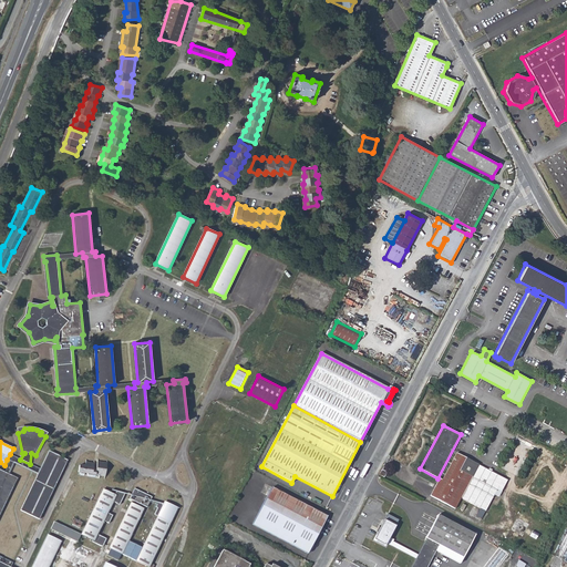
[(49,452),(40,470),(38,475),(21,511),(39,519),(68,461),(49,452)]
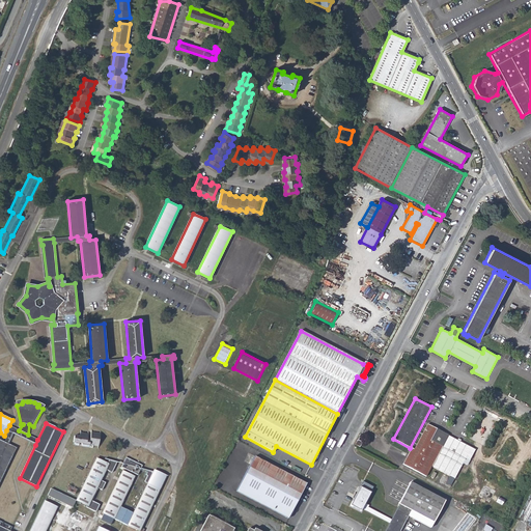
[(470,459),(475,450),(427,424),(414,449),(411,448),(402,464),(426,476),(431,468),(454,478),(466,457),(470,459)]
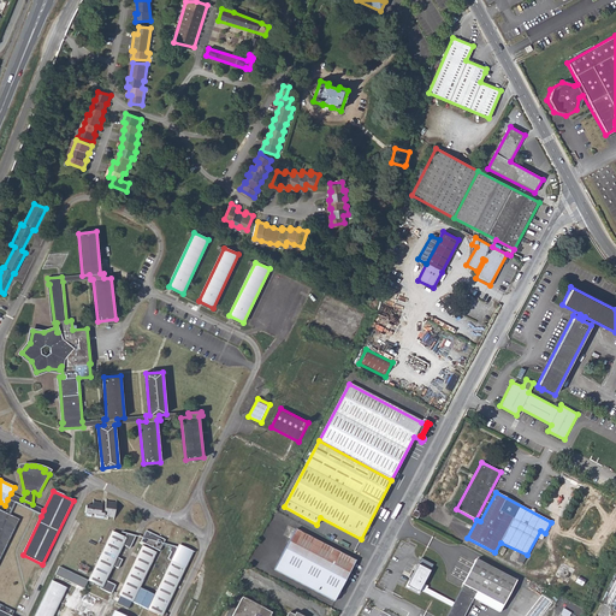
[(16,504),(41,516),(43,510),(33,504),(22,499),(11,493),(7,499),(11,501),(5,513),(11,516),(16,504)]
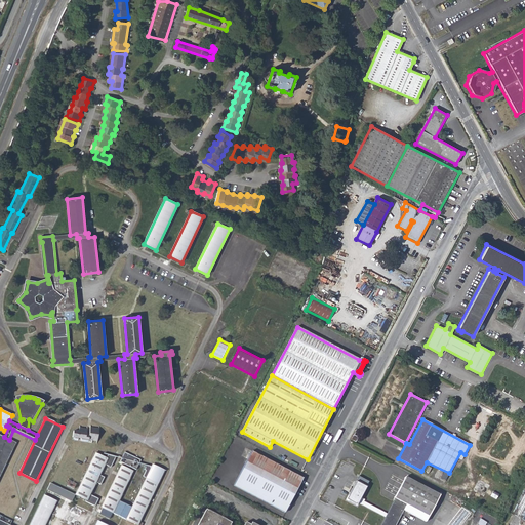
[(80,442),(91,442),(92,440),(98,441),(99,428),(90,427),(89,433),(84,432),(85,429),(78,428),(78,431),(73,431),(72,438),(74,438),(74,440),(78,440),(78,438),(81,438),(80,442)]
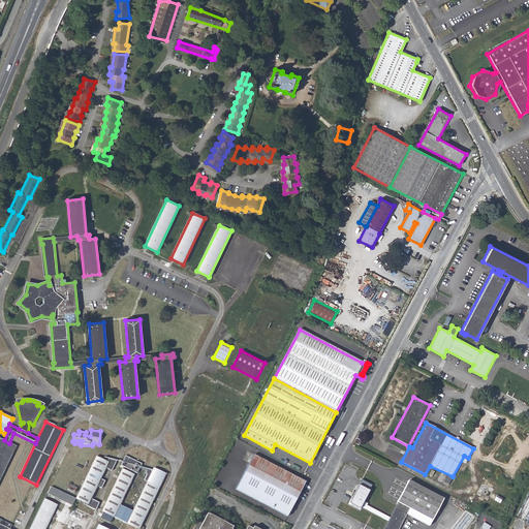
[(0,480),(17,446),(9,443),(4,440),(0,438),(0,480)]
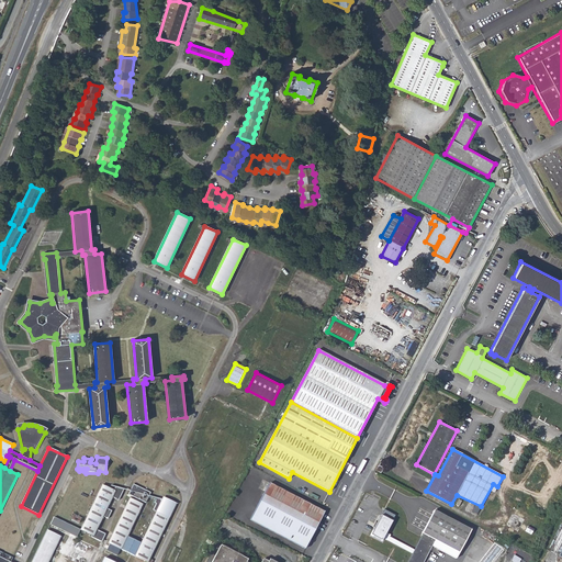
[(127,493),(145,502),(150,492),(133,483),(127,493)]
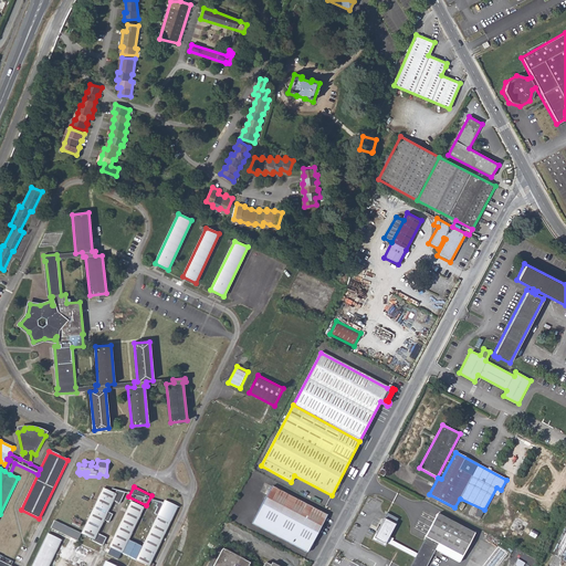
[(252,524),(307,553),(326,516),(271,486),(252,524)]
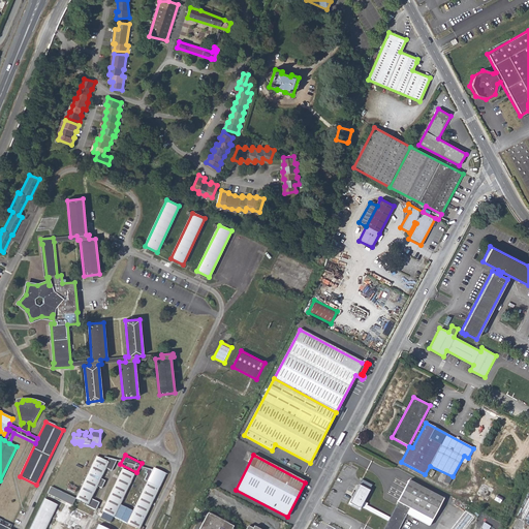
[(106,462),(96,457),(75,499),(87,504),(86,506),(95,510),(99,501),(91,497),(97,485),(101,487),(105,479),(100,477),(105,467),(112,469),(117,459),(109,456),(106,462)]
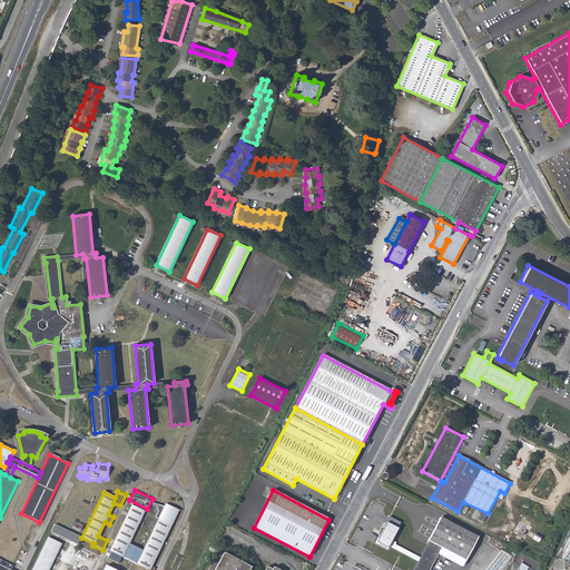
[(413,520),(420,508),(396,497),(391,508),(413,520)]
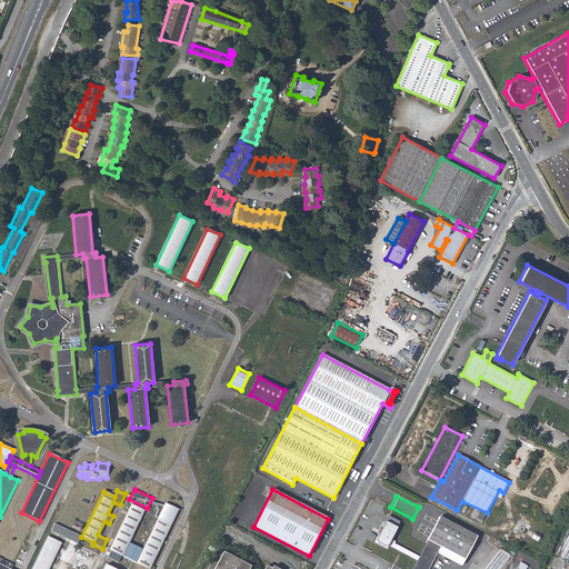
[(158,517),(142,550),(129,543),(145,511),(131,505),(109,550),(111,551),(108,558),(118,562),(121,556),(148,568),(149,568),(171,525),(179,508),(159,502),(156,508),(158,509),(155,516),(158,517)]
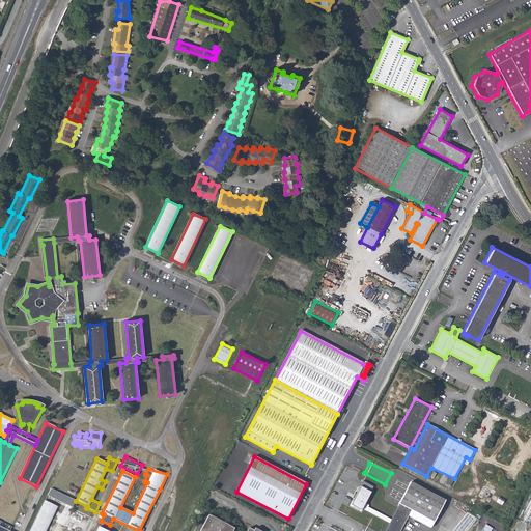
[(374,487),(361,480),(361,481),(348,505),(361,511),(374,487)]
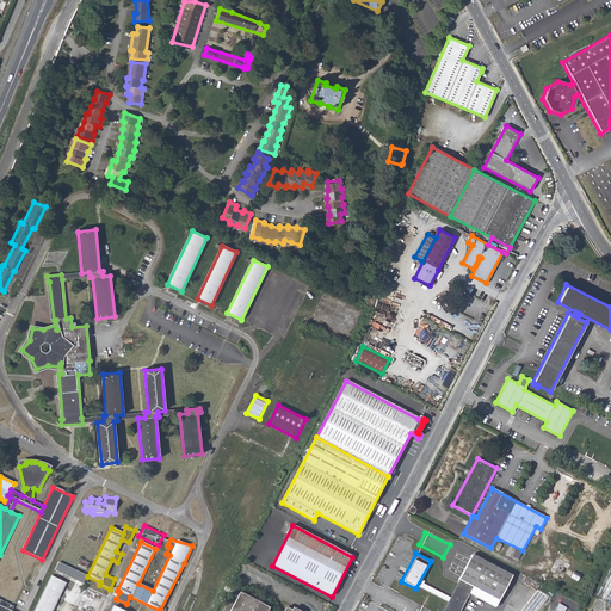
[(497,599),(510,575),(469,554),(456,579),(458,579),(440,610),(457,610),(471,586),(497,599)]
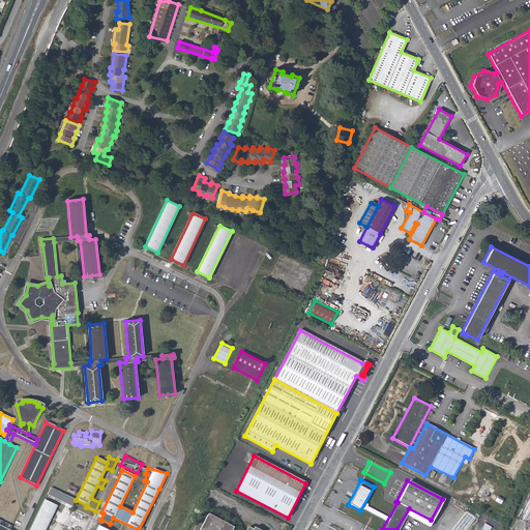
[(74,506),(77,498),(51,487),(48,494),(74,506)]
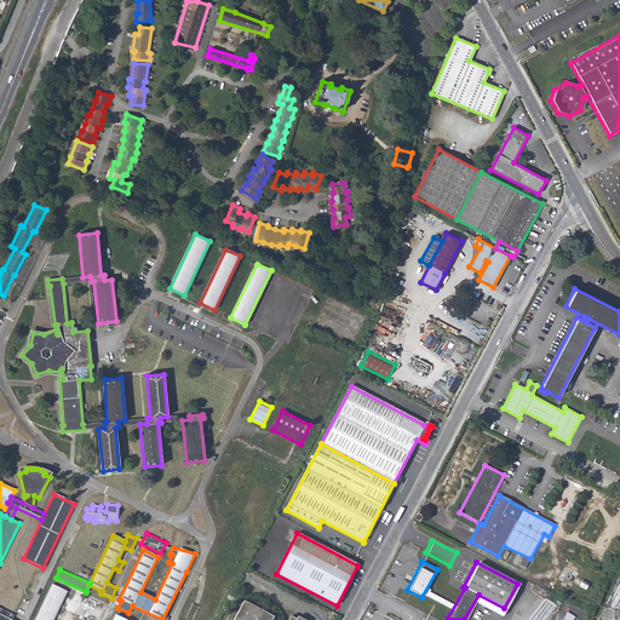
[(52,619),(67,592),(52,585),(35,619),(52,619)]
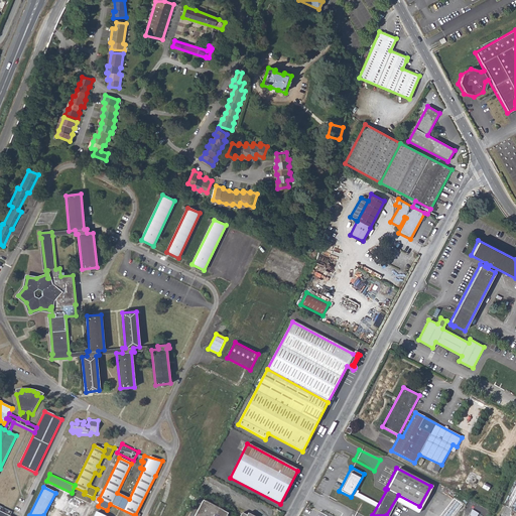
[(228,513),(203,501),(195,515),(226,515),(227,515),(228,513)]
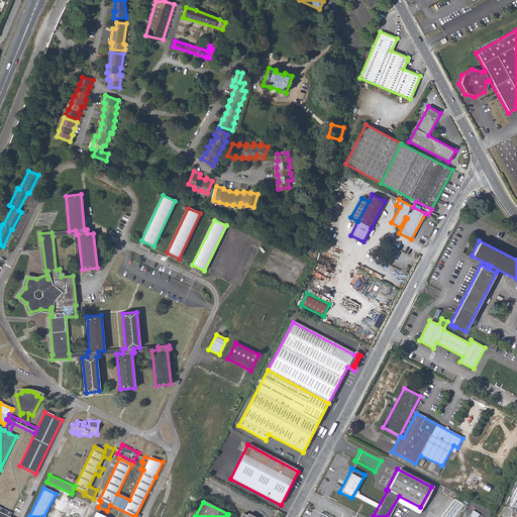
[(0,513),(7,516),(10,516),(12,514),(0,507),(0,513)]
